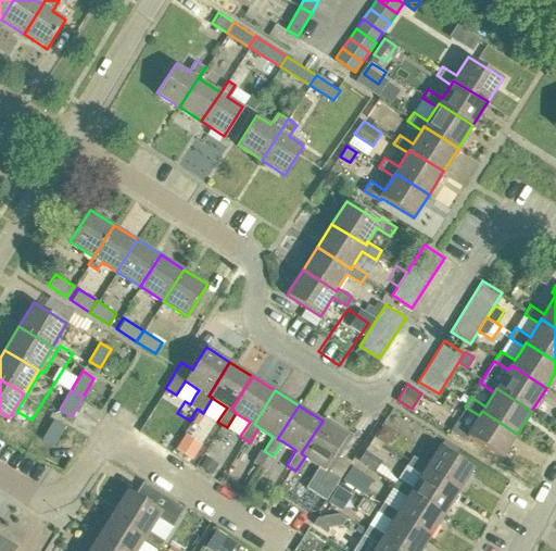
[(503,456),(517,434),(482,411),(479,415),(470,429),(456,420),(451,429),(467,440),(470,437),(503,456)]
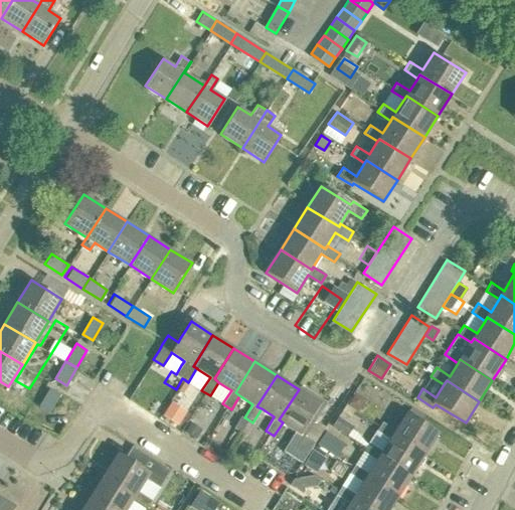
[(50,411),(60,393),(50,387),(40,405),(50,411)]
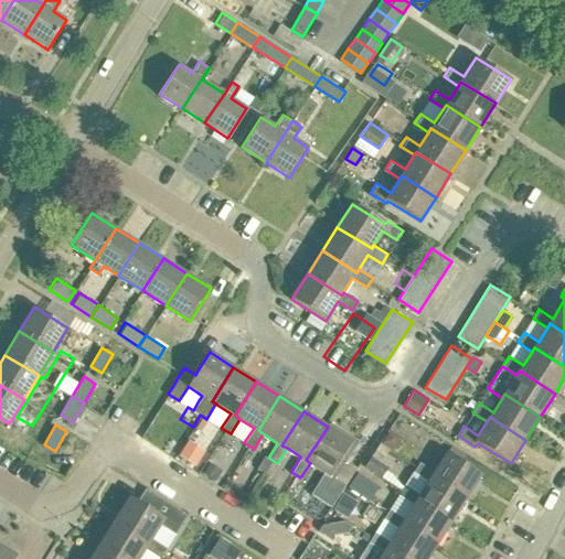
[(306,460),(310,463),(324,472),(312,493),(332,505),(347,483),(331,474),(339,462),(343,465),(359,440),(339,428),(337,432),(328,427),(306,460)]
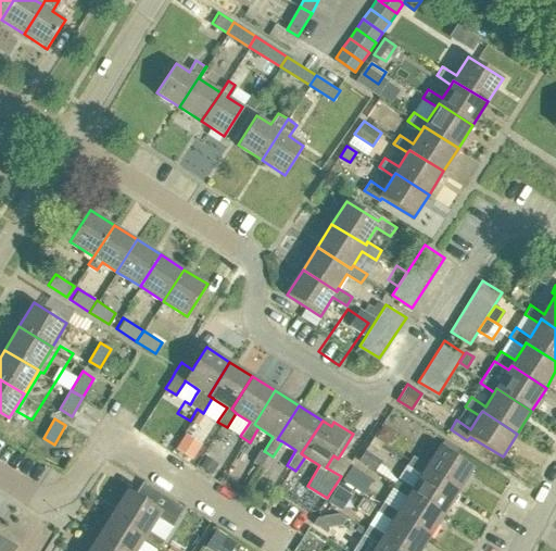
[(382,423),(376,434),(388,441),(395,430),(382,423)]
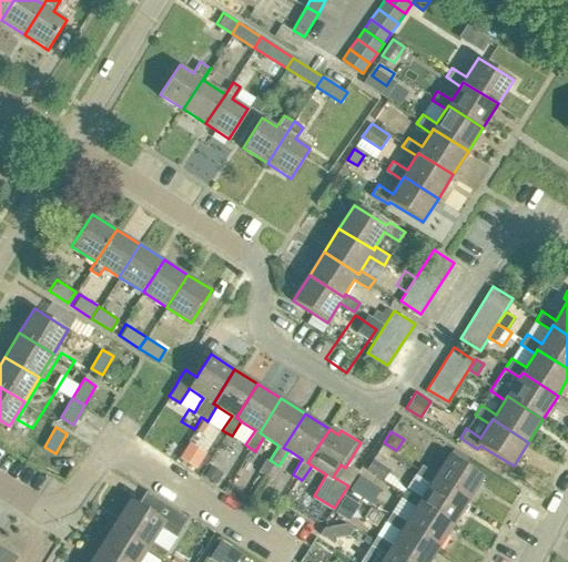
[(189,440),(179,456),(195,466),(205,450),(189,440)]
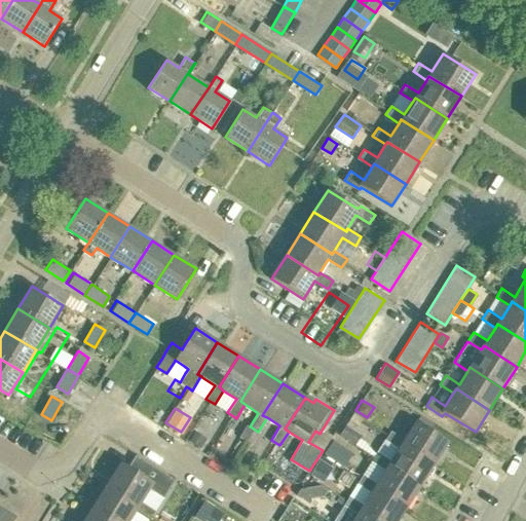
[(145,431),(150,420),(137,413),(132,423),(145,431)]
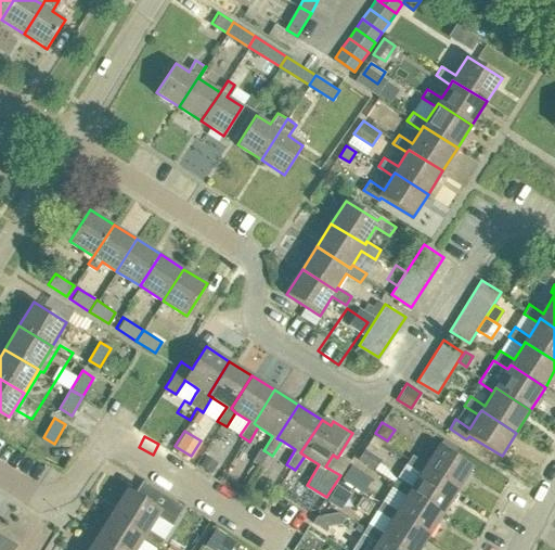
[(442,438),(439,445),(453,453),(456,447),(442,438)]
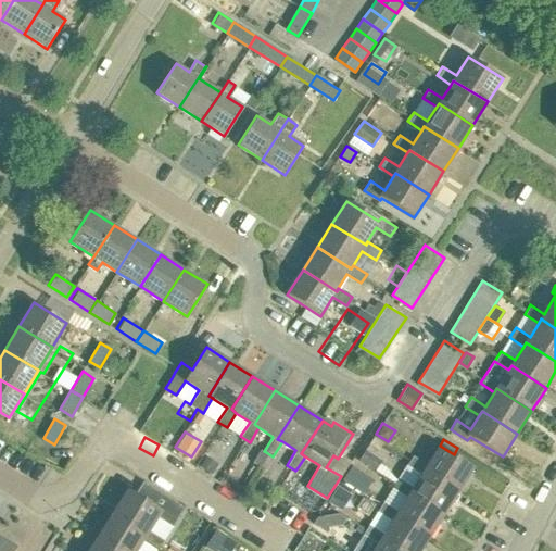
[(424,470),(458,491),(474,467),(454,454),(440,446),(428,464),(414,454),(408,464),(422,473),(424,470)]
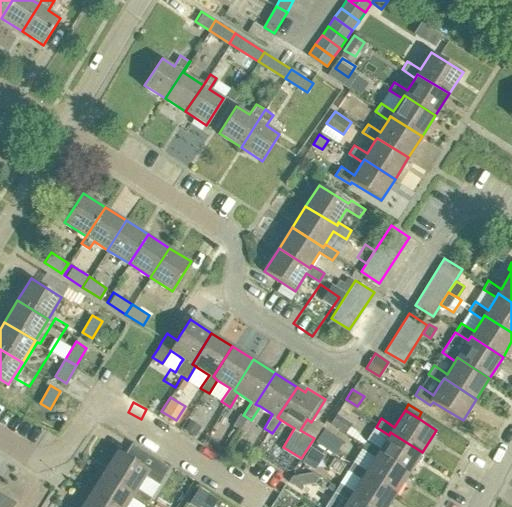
[(239,412),(232,423),(238,427),(245,416),(243,415),(239,412)]
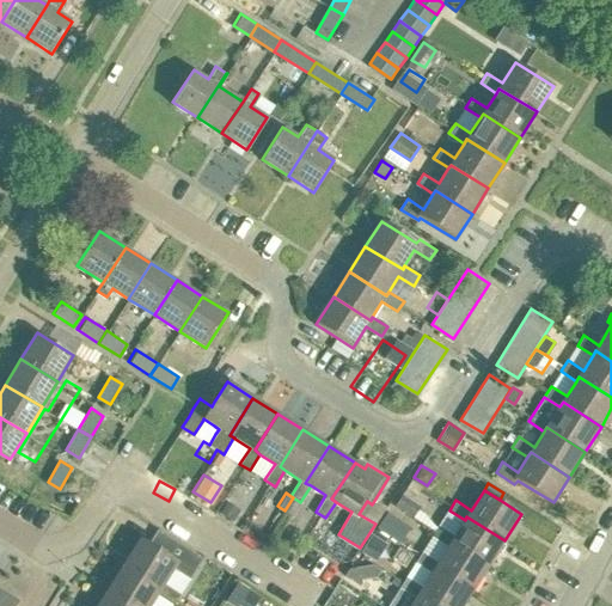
[(412,515),(420,503),(403,493),(396,505),(412,515)]
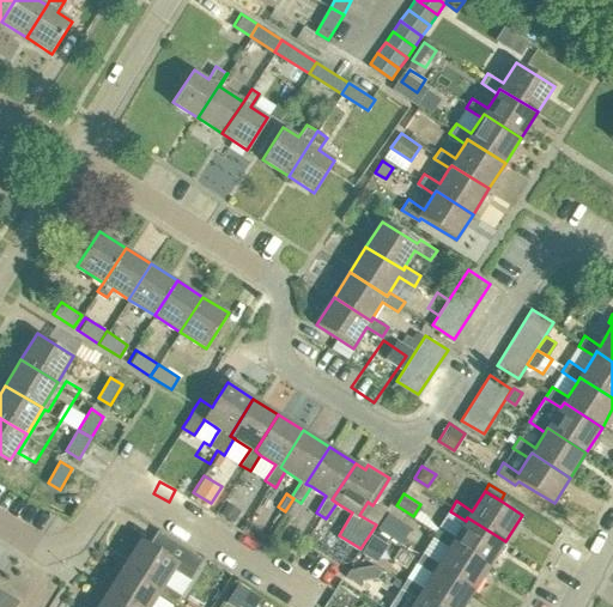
[(226,501),(220,510),(232,519),(238,509),(226,501)]
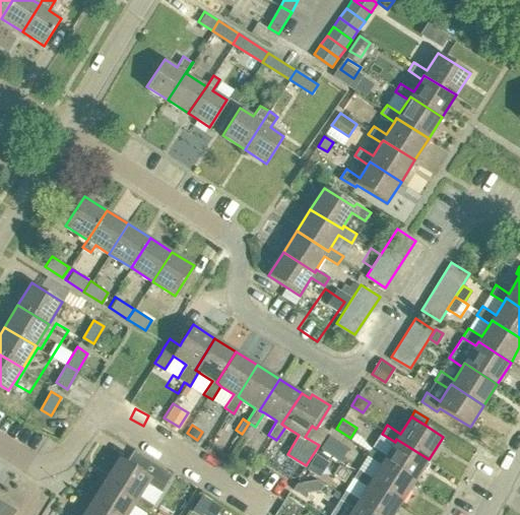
[(340,461),(349,447),(330,434),(321,448),(340,461)]
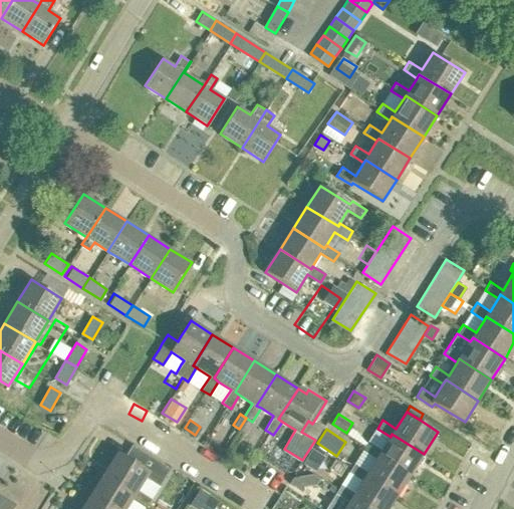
[(411,475),(424,454),(392,434),(391,437),(381,450),(369,441),(363,450),(376,458),(378,454),(411,475)]
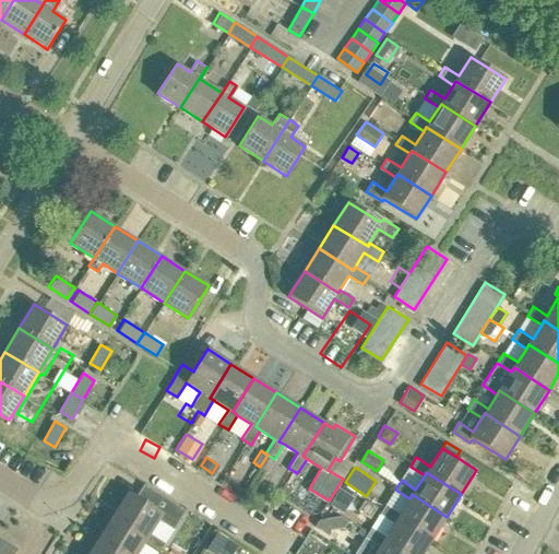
[(146,538),(150,533),(158,519),(176,529),(188,509),(144,483),(135,496),(128,492),(113,517),(146,538)]
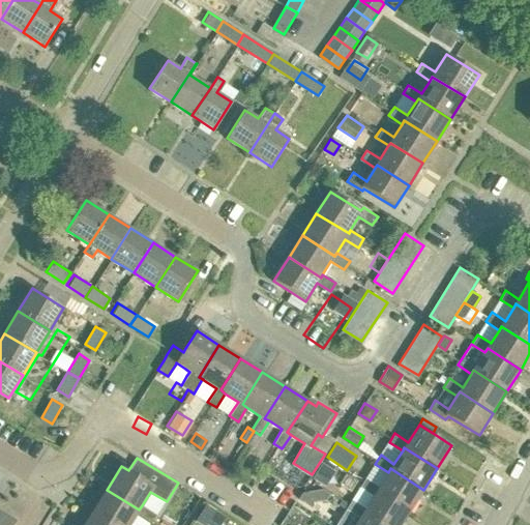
[(325,485),(335,470),(322,462),(313,477),(325,485)]
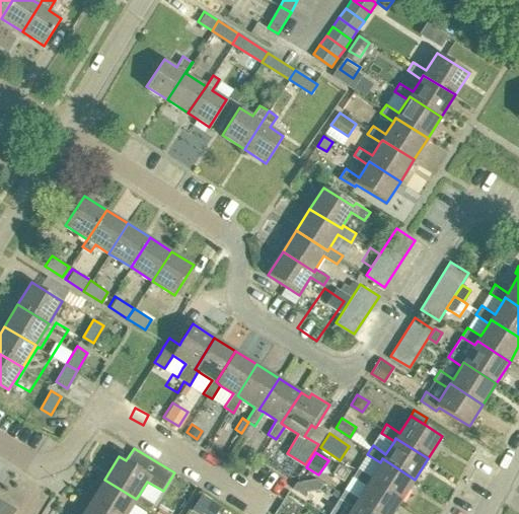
[(401,501),(415,480),(382,458),(380,462),(372,475),(359,467),(354,475),(367,484),(369,481),(401,501)]
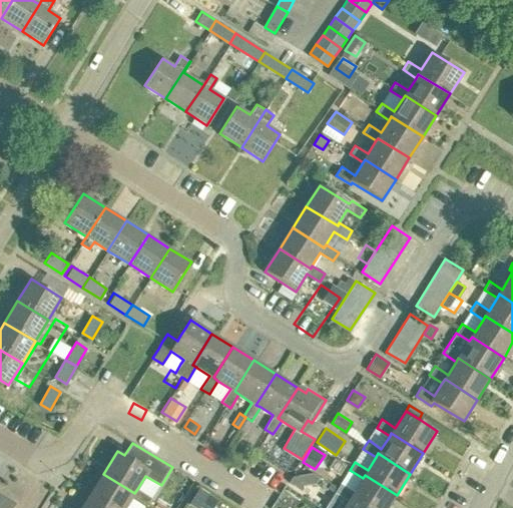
[(301,488),(303,484),(317,482),(320,476),(314,472),(293,476),(291,480),(301,488)]
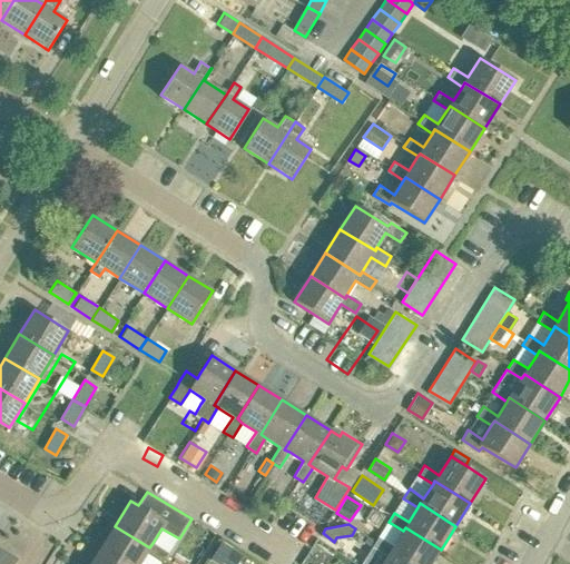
[(167,553),(153,543),(149,547),(115,526),(101,550),(124,563),(139,563),(147,553),(161,562),(167,553)]
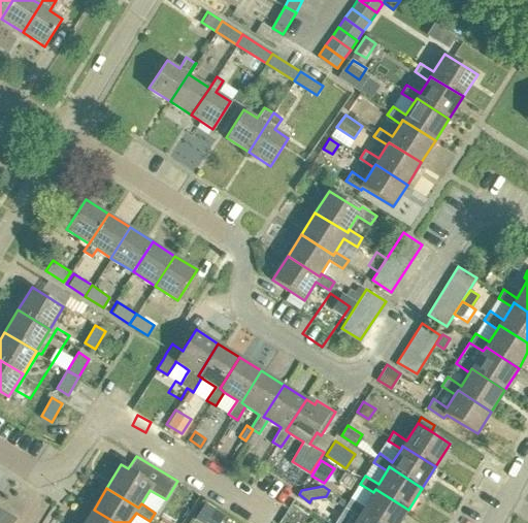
[(378,522),(399,522),(408,510),(375,489),(373,492),(364,507),(351,497),(345,507),(359,515),(361,512),(378,522)]
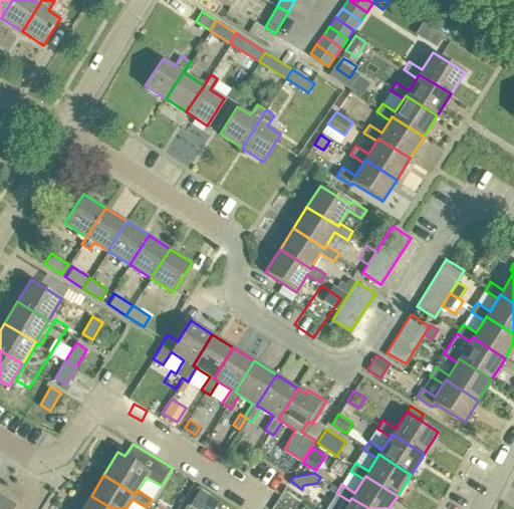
[(166,506),(175,498),(164,485),(155,493),(166,506)]
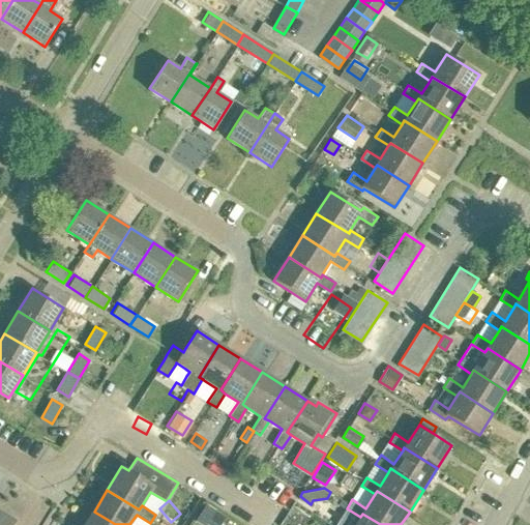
[(206,501),(196,518),(205,524),(214,506),(206,501)]
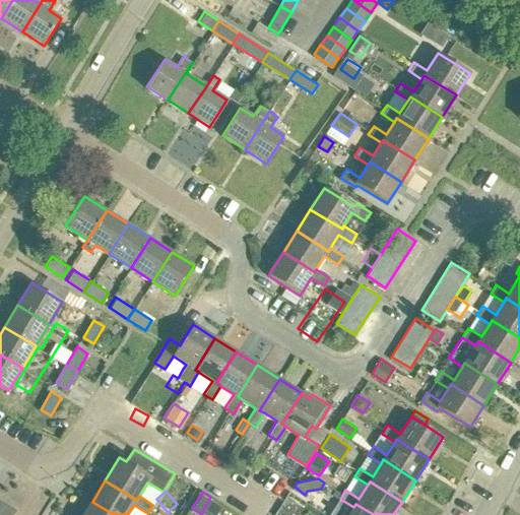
[(0,502),(0,514),(14,514),(16,513),(0,502)]
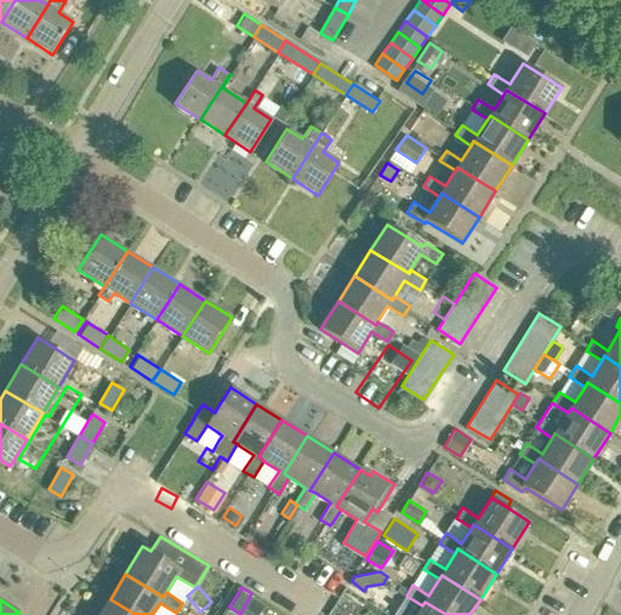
[(135,614),(110,599),(100,614),(135,614)]
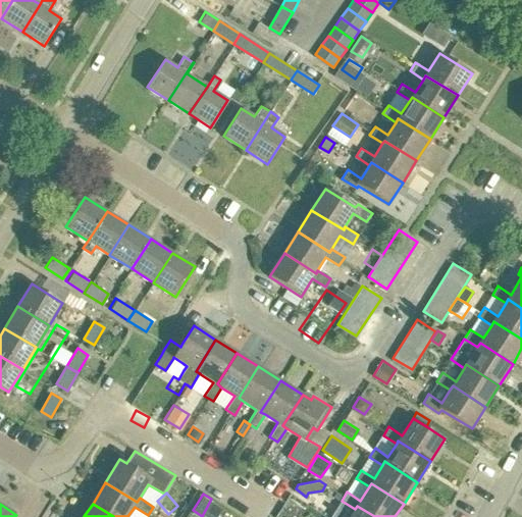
[(374,516),(357,506),(355,509),(349,516),(338,516),(333,514),(330,516),(374,516)]
